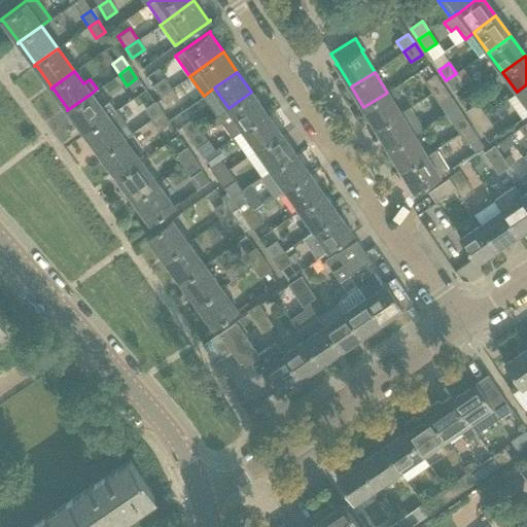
[(456,73),(446,80),(453,92),(464,84),(456,73)]
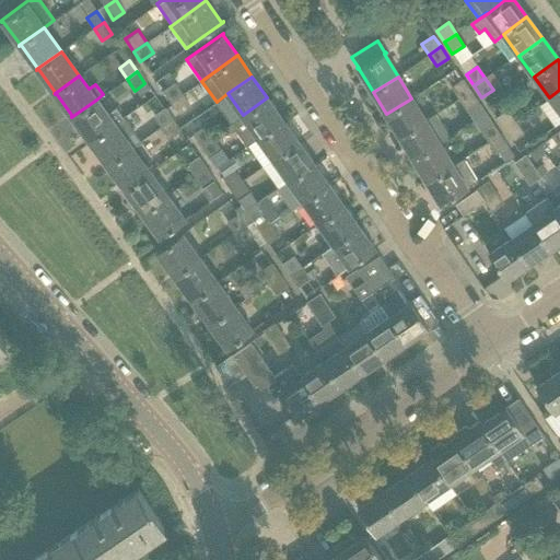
[(451,88),(458,98),(470,90),(463,79),(451,88)]
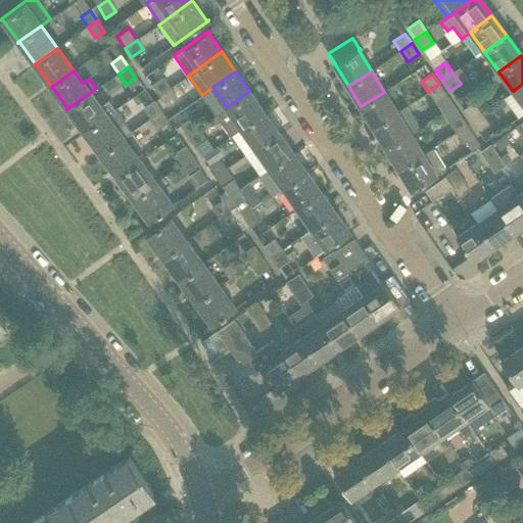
[(152,86),(159,96),(170,88),(162,78),(152,86)]
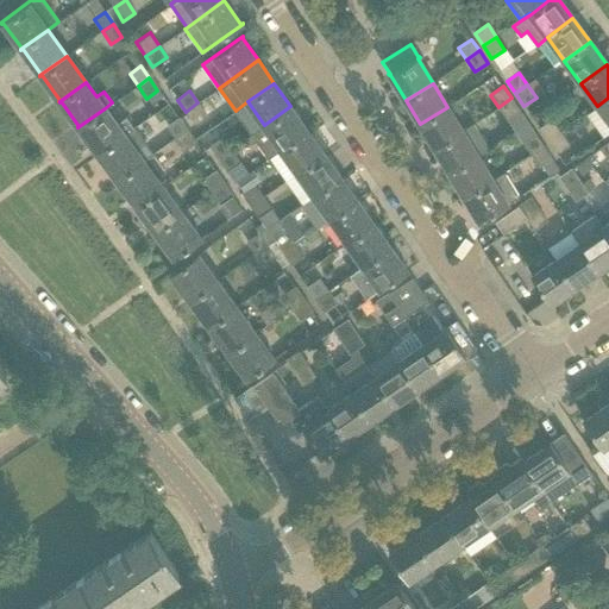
[(512,98),(498,107),(507,119),(520,110),(512,98)]
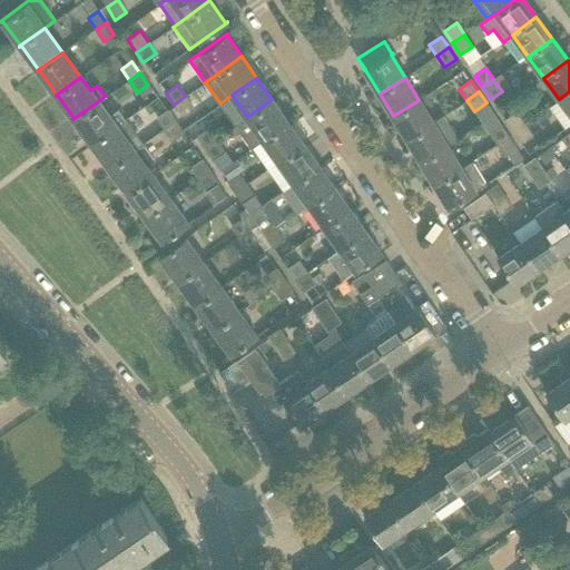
[(569,91),(559,99),(569,114),(569,91)]
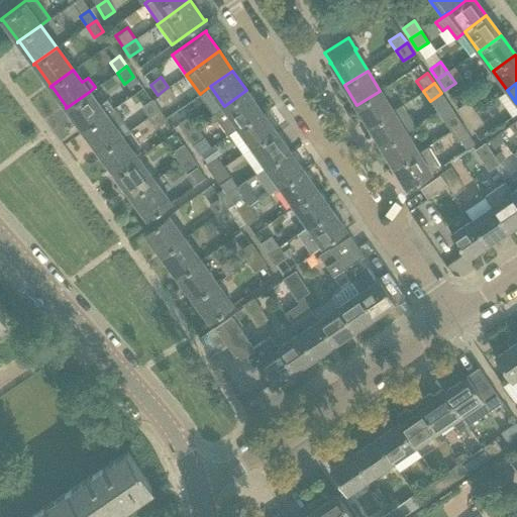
[(168,87),(158,95),(165,105),(176,98),(168,87)]
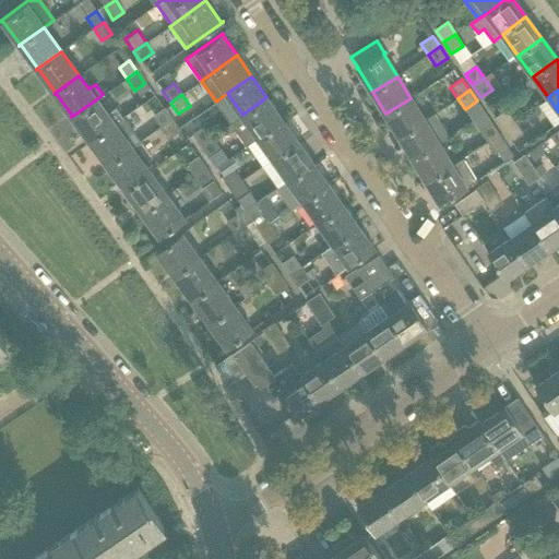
[(242,115),(230,123),(246,145),(258,137),(282,119),(266,97),(242,115)]
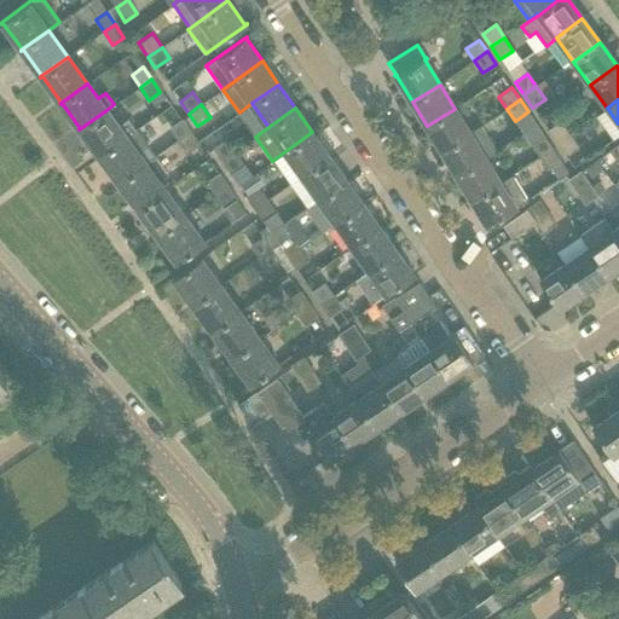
[(427,126),(443,150),(470,133),(455,109),(427,126)]
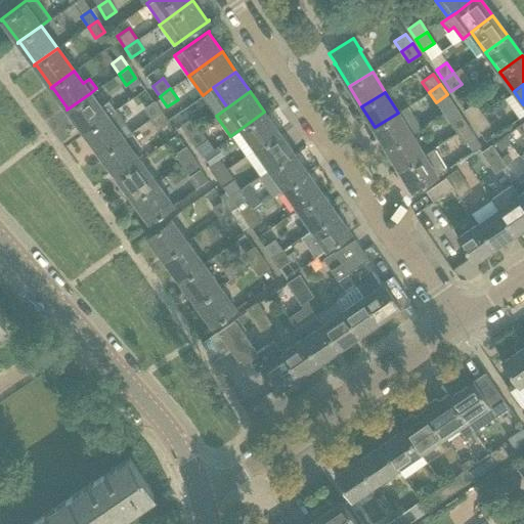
[(90,93),(67,110),(68,111),(69,110),(84,131),(83,132),(84,133),(85,132),(114,111),(107,102),(100,107),(90,93)]
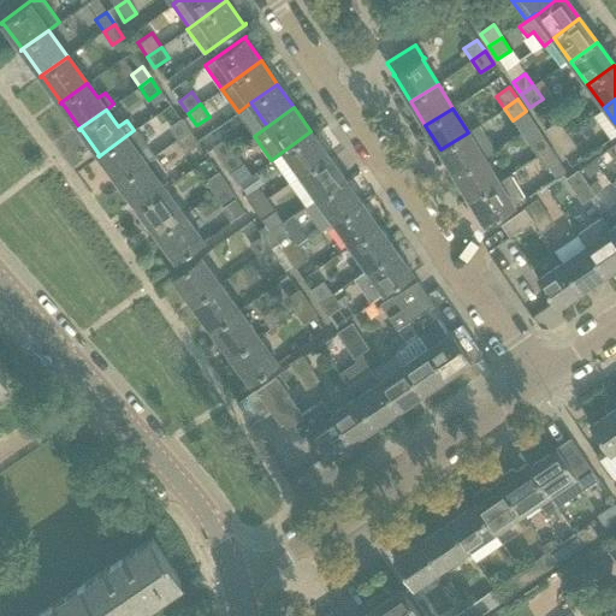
[(181,122),(170,129),(177,140),(187,134),(189,132),(181,122)]
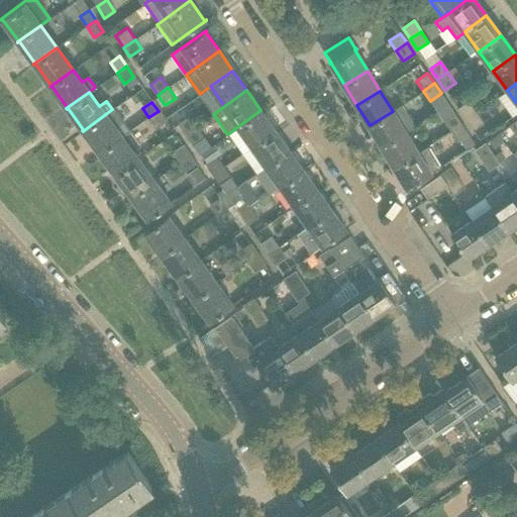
[(469,102),(457,109),(464,119),(476,112),(469,102)]
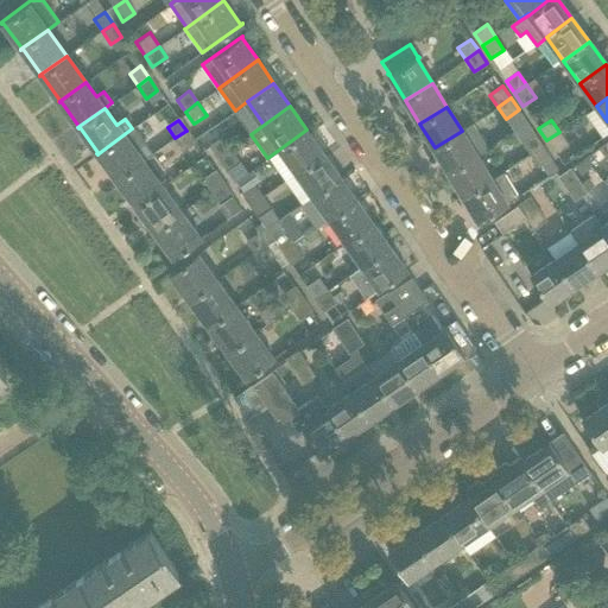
[(462,131),(435,147),(450,172),(477,156),(488,149),(473,124),(461,130),(462,131)]
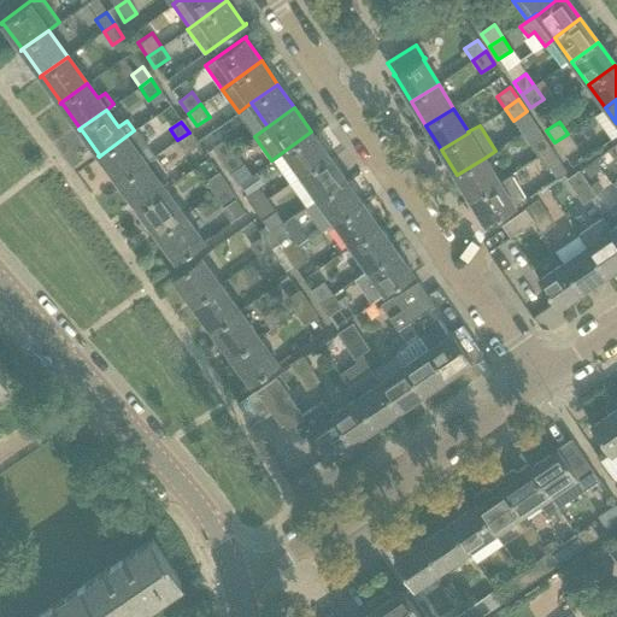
[(134,130),(100,156),(118,181),(117,182),(153,156),(147,148),(135,131),(134,130)]
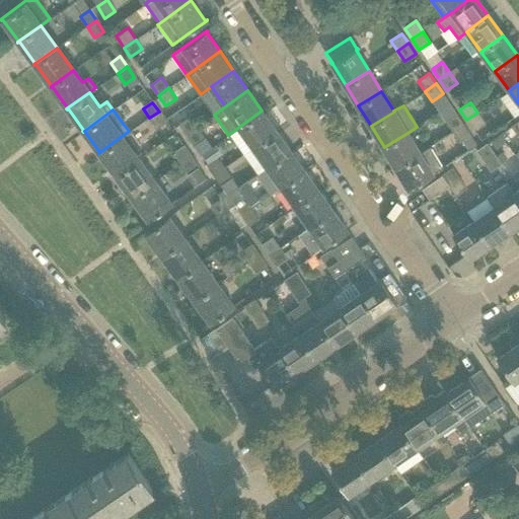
[(239,127),(253,146),(276,131),(262,110),(239,127)]
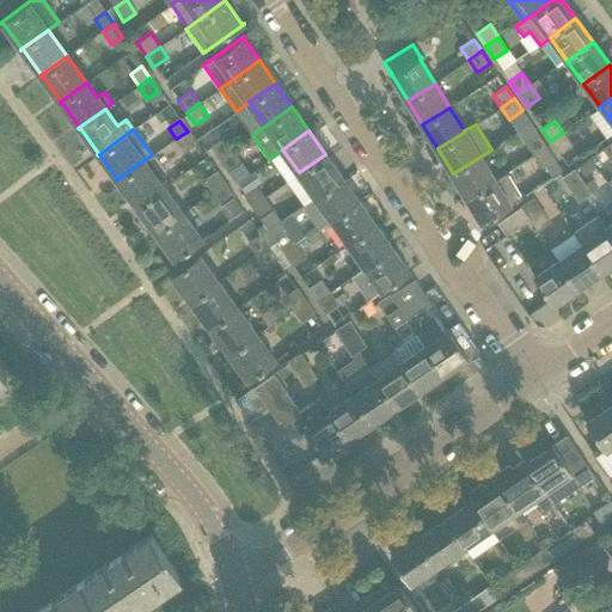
[(185,133),(176,139),(185,152),(196,144),(188,132),(185,133)]
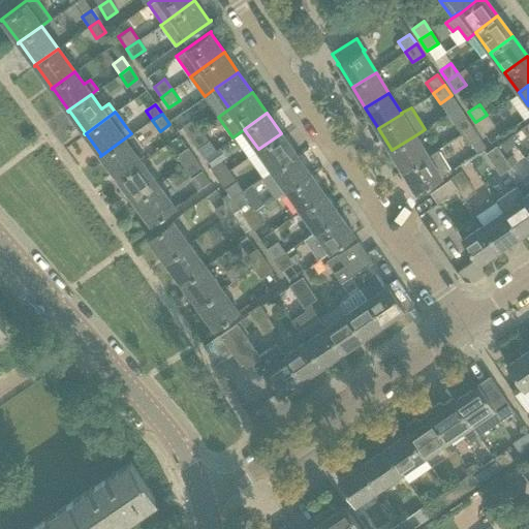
[(487,115),(475,122),(483,132),(493,125),(487,115)]
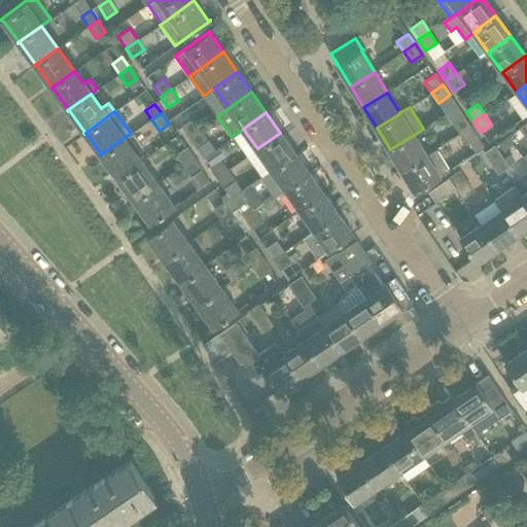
[(452,124),(459,134),(470,126),(464,115),(452,124)]
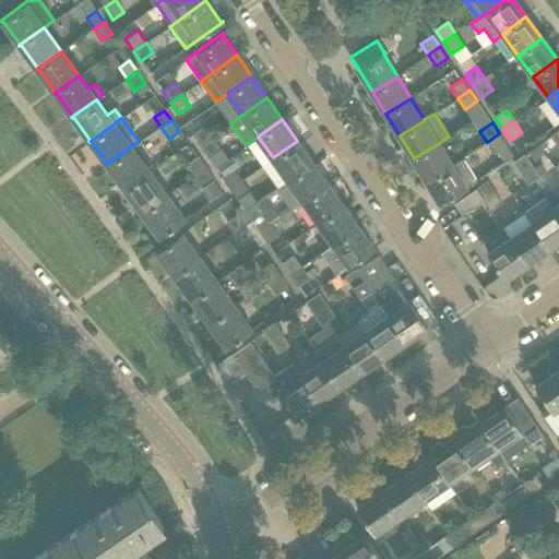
[(192,134),(200,145),(212,137),(204,126),(192,134)]
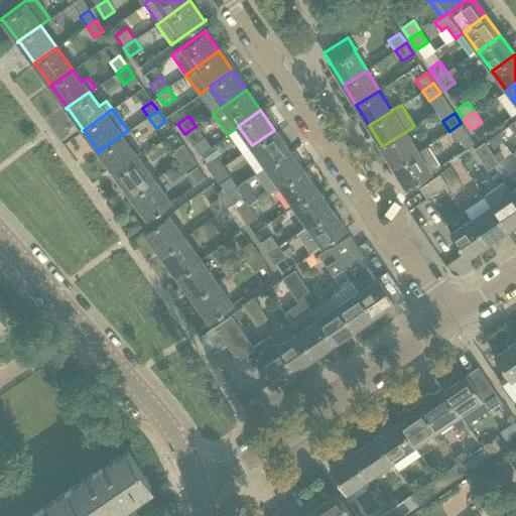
[(461,123),(449,131),(457,141),(468,133),(461,123)]
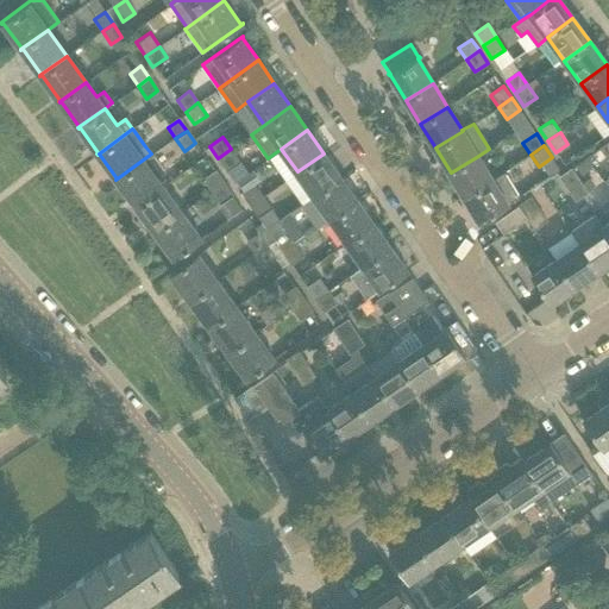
[(231,149),(218,158),(227,170),(239,162),(231,149)]
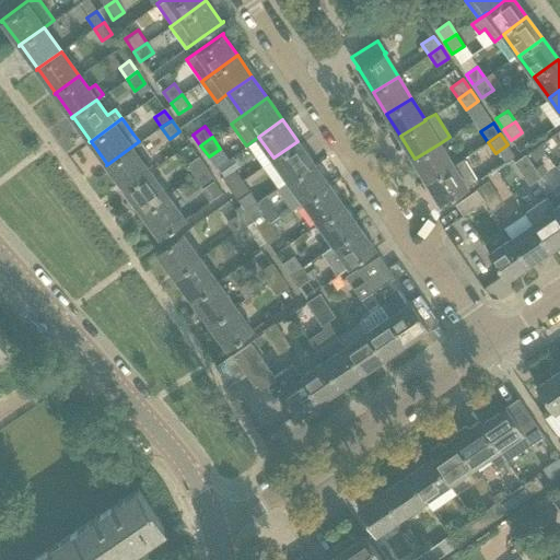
[(139,141),(106,165),(107,166),(108,165),(125,188),(124,189),(149,171),(143,164),(152,159),(140,143),(139,141)]
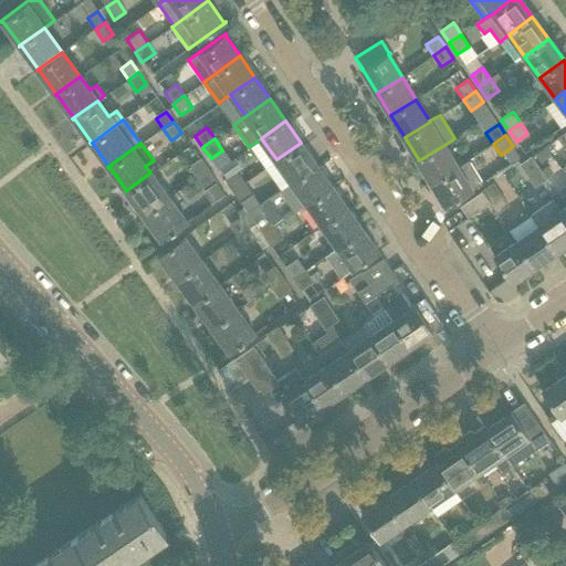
[(276,159),(292,181),(316,165),(301,143),(276,159)]
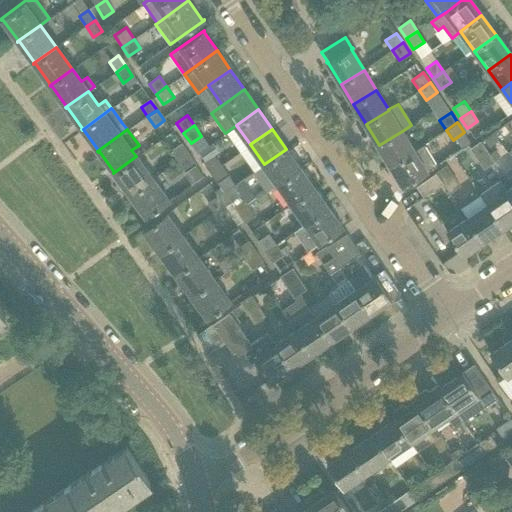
[(402,131),(379,145),(391,165),(414,151),(414,150),(413,149),(402,131)]
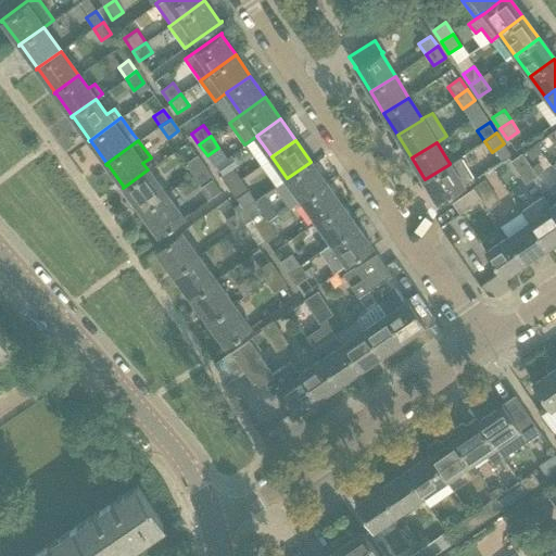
[(220,150),(209,159),(215,167),(216,166),(226,159),(220,150)]
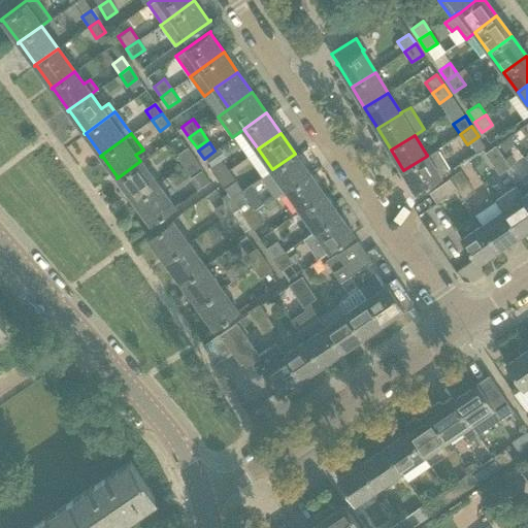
[(485,153),(484,154),(491,164),(493,163),(501,157),(495,146),(485,153)]
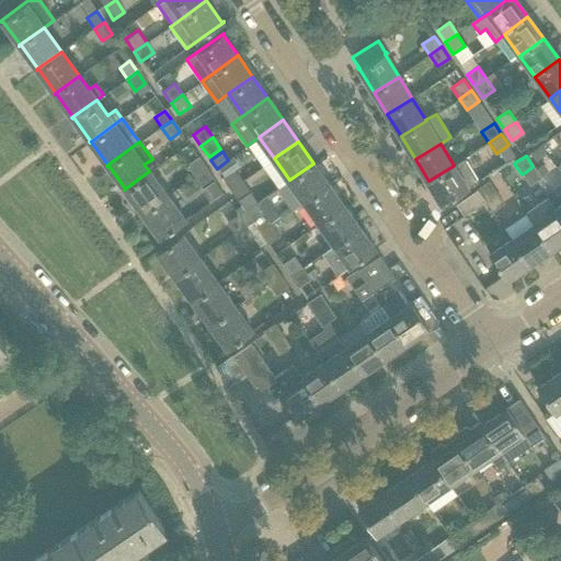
[(189,164),(187,165),(195,176),(196,176),(207,169),(198,158),(189,164)]
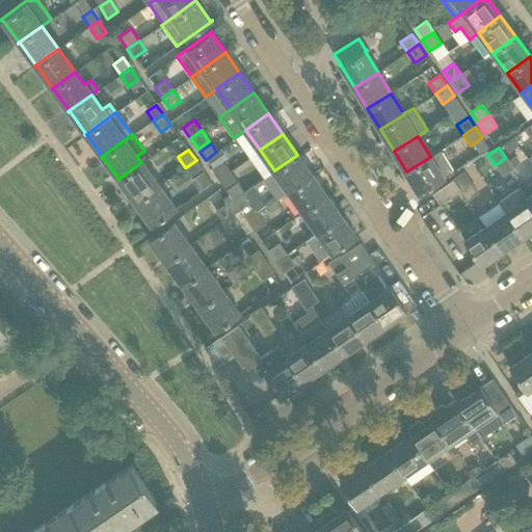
[(430,157),(406,171),(419,192),(418,193),(419,194),(453,173),(440,150),(430,156),(430,157)]
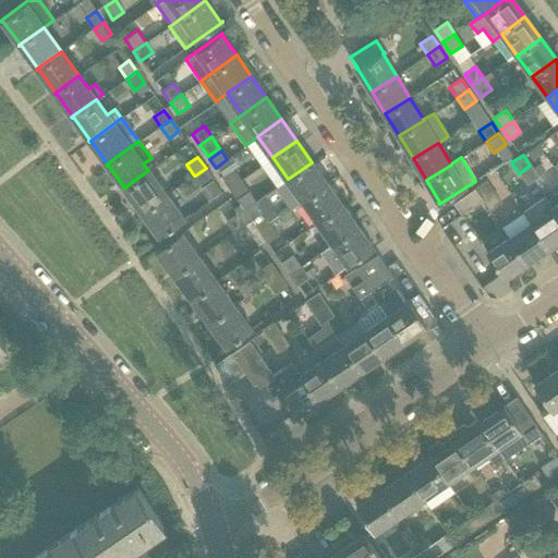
[(227,159),(217,167),(223,176),(222,177),(230,189),(241,180),(232,167),(227,159)]
